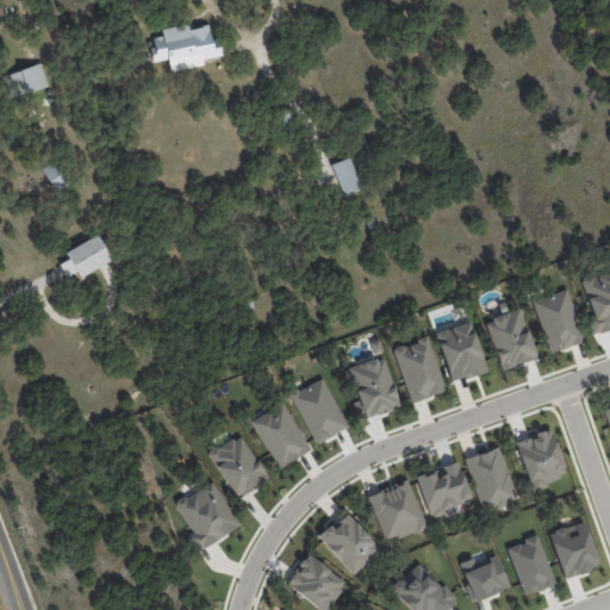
[(217,33),(219,45),(223,45),(225,57),(204,62),(205,66),(174,73),(170,60),(155,63),(151,49),(157,48),(156,39),(166,37),(163,31),(190,26),(191,31),(205,27),(210,26),(211,33),(217,32),(217,33)]
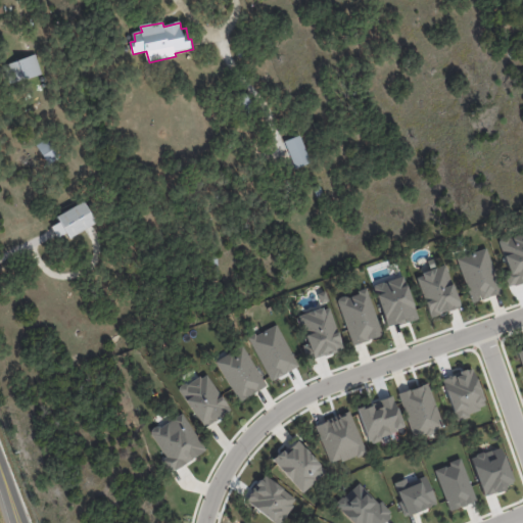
[(5,65),(5,64),(39,54),(45,74),(11,84),(5,65)]
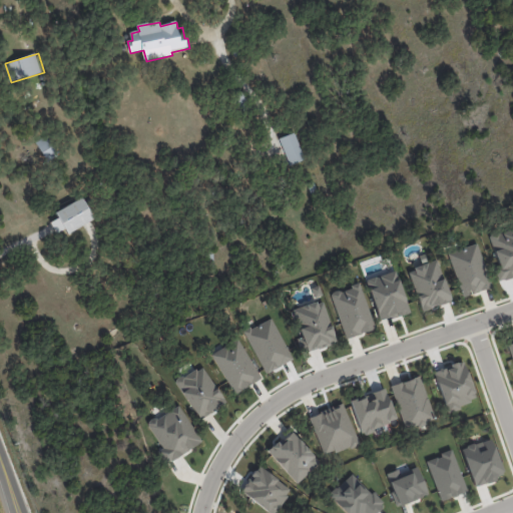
[(290,156),(284,138),(299,132),(309,159),(294,166),(290,156)]
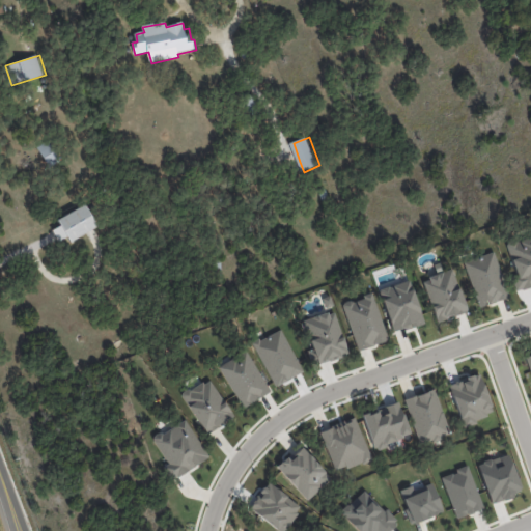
[(53,168),(39,148),(50,141),(63,160),(53,168)]
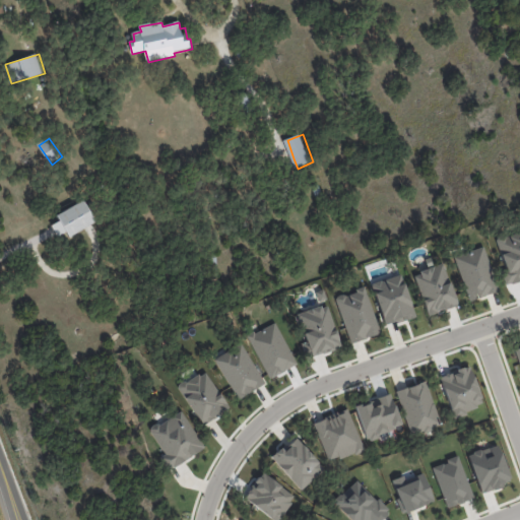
[(314,186),(320,184),(326,199),(321,201),(314,186)]
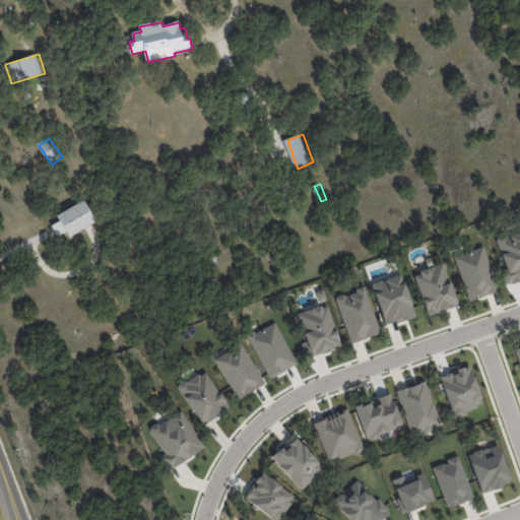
[(93,223),(70,237),(57,215),(83,200),(96,221),(93,223)]
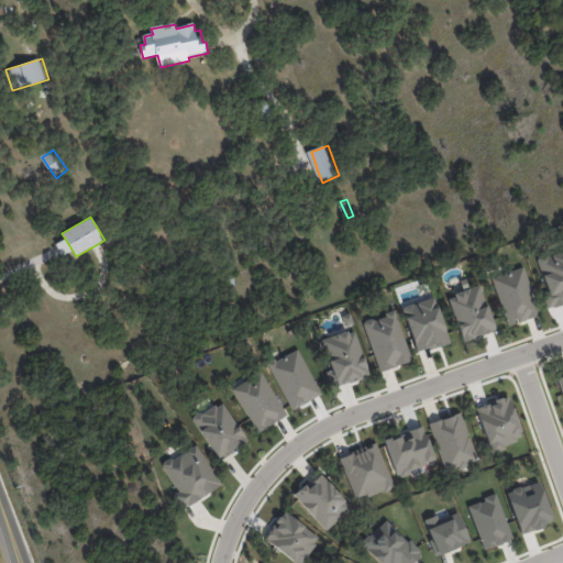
[(562,249),(536,260),(548,295),(542,297),(547,309),(562,304),(562,249)]
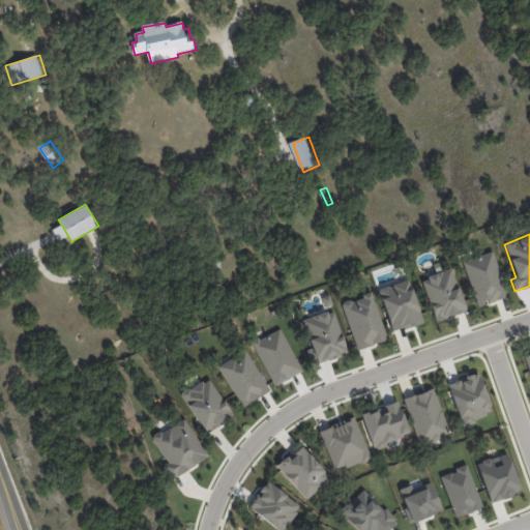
[(461,262),(478,306),(506,296),(490,251),(461,262)]
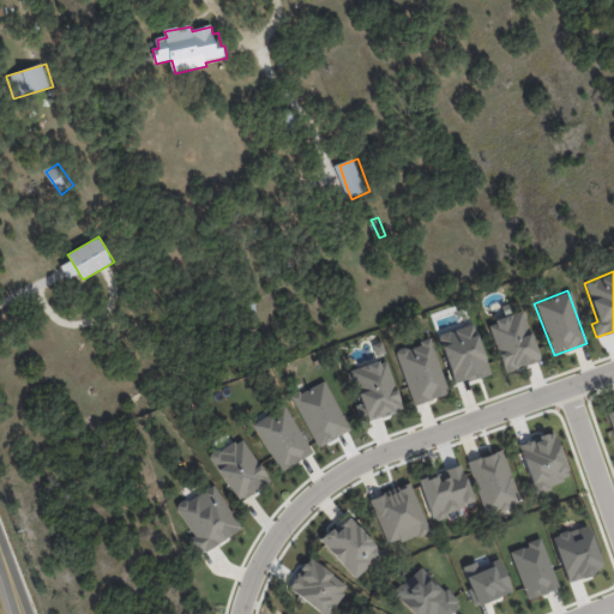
[(259,304),(260,319),(251,320),(250,305),(259,304)]
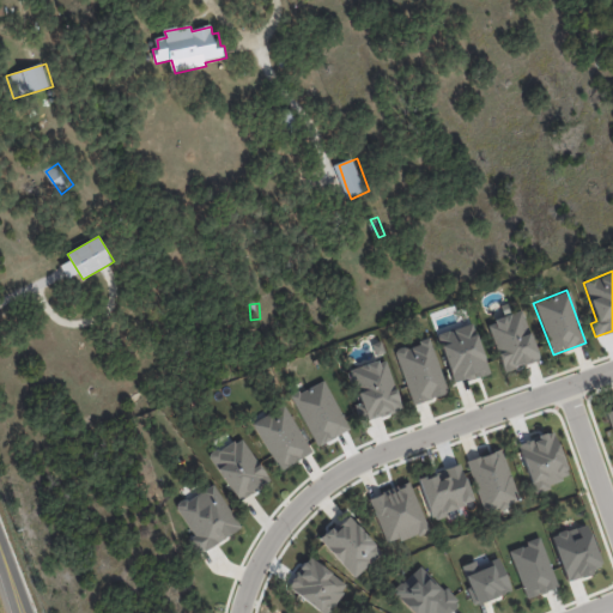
[(486,323),(502,370),(538,358),(521,311),(486,323)]
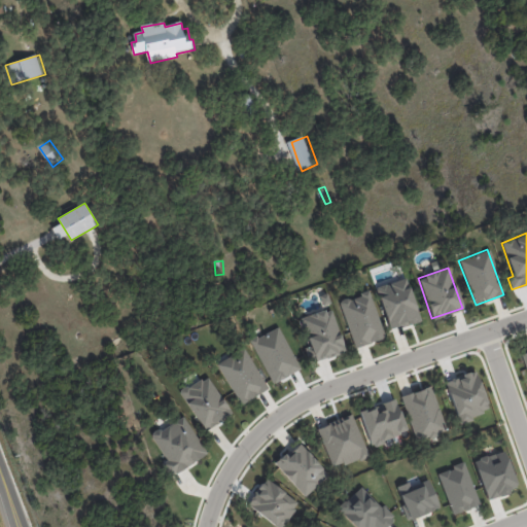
[(390,330),(420,320),(405,278),(375,288),(390,330)]
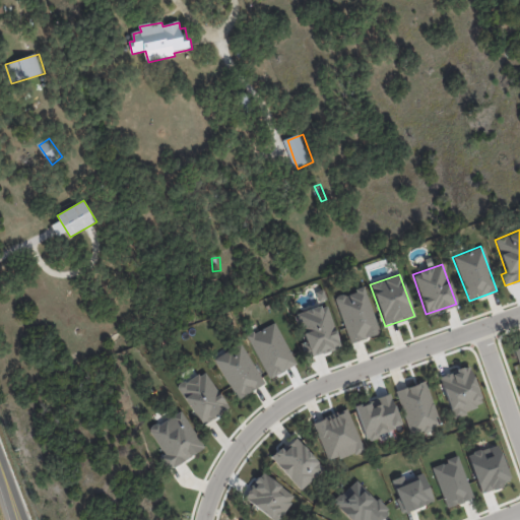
[(334,298),(349,343),(379,333),(364,287),(334,298)]
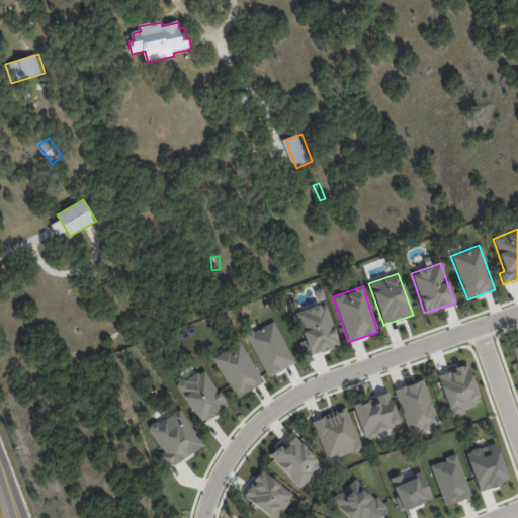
[(310,355),(339,345),(324,303),(295,313),(310,355)]
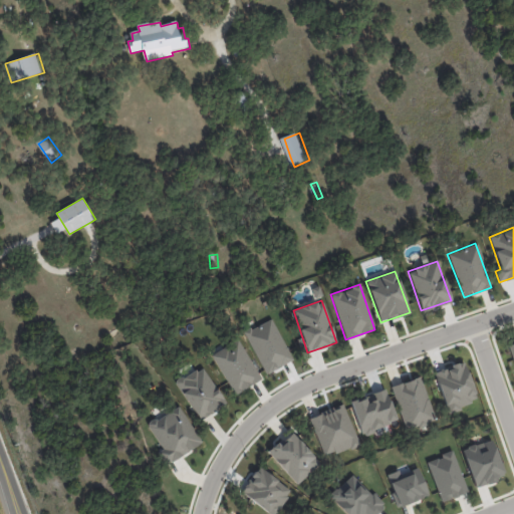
[(259,381),(240,339),(212,352),(231,395),(259,381)]
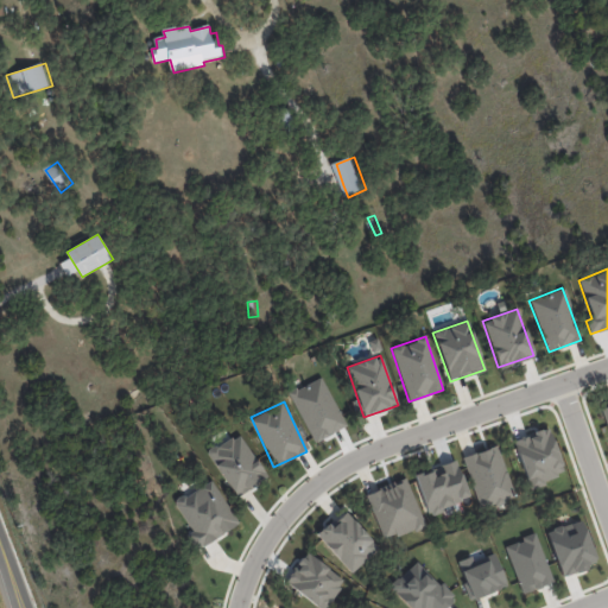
[(564,475),(548,428),(512,439),(529,487),(564,475)]
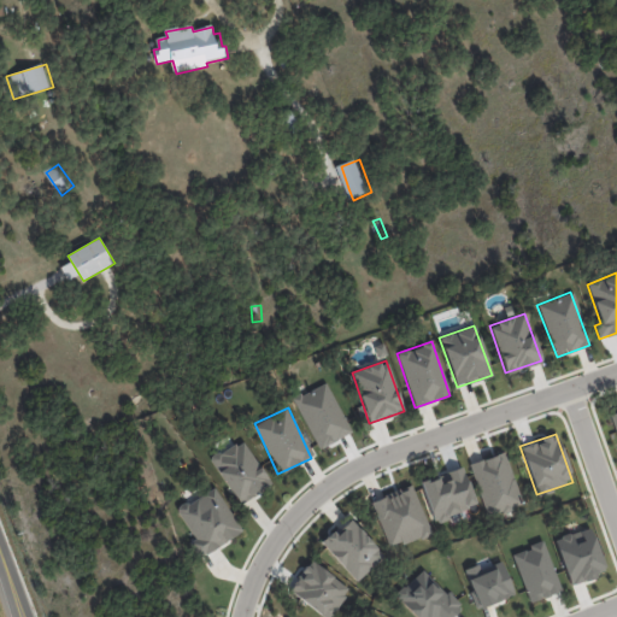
[(209,460),(240,505),(271,483),(240,439),(209,460)]
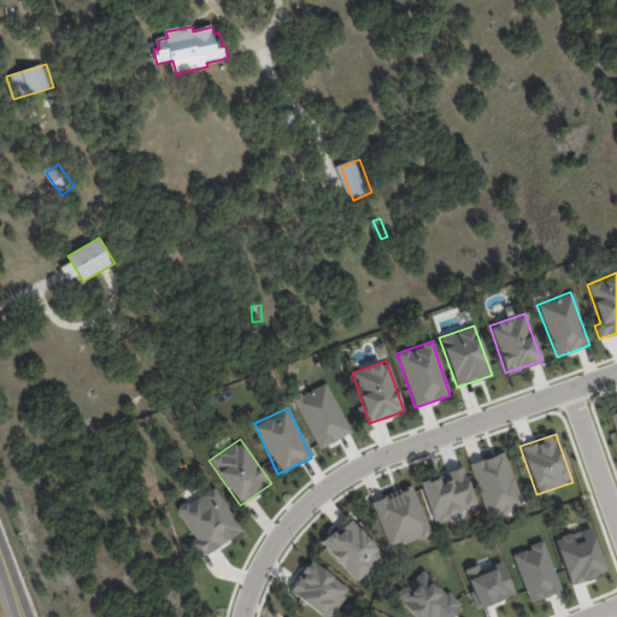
[(470,463),(485,516),(521,506),(505,453),(470,463)]
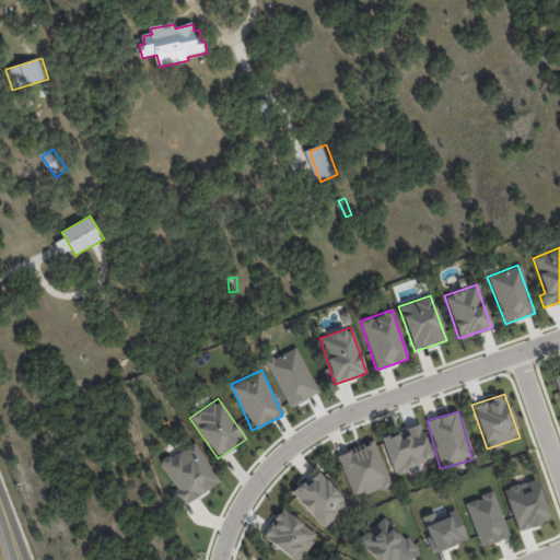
[(337,454),(353,498),(391,483),(374,440),(337,454)]
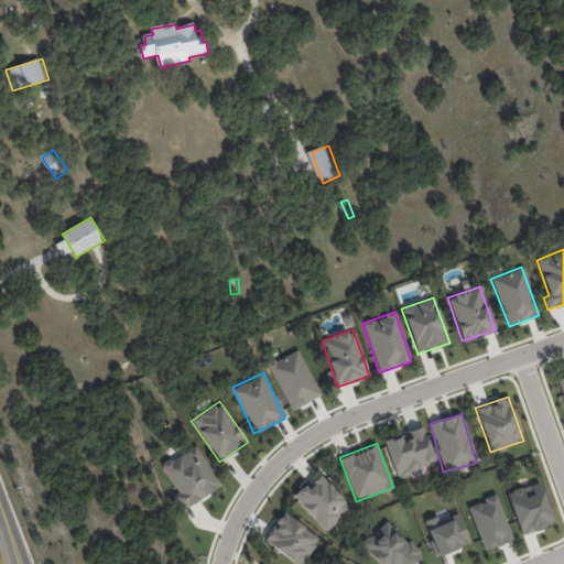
[(219,488),(198,445),(161,464),(175,492),(172,494),(180,509),(219,488)]
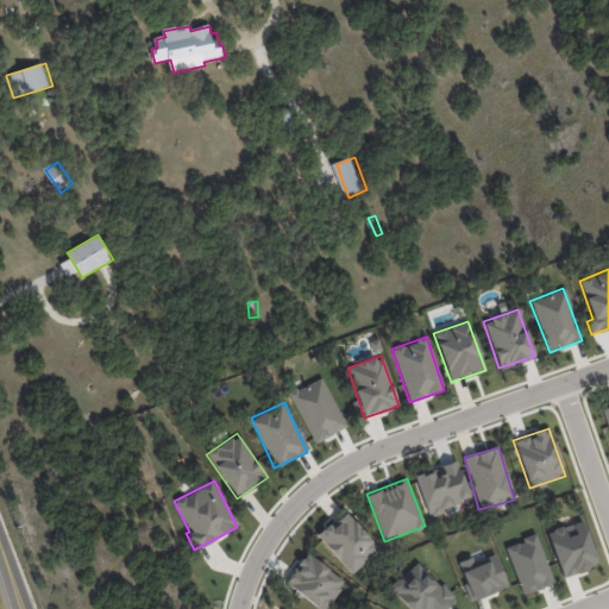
[(378,550),(344,512),(316,537),(351,575),(378,550)]
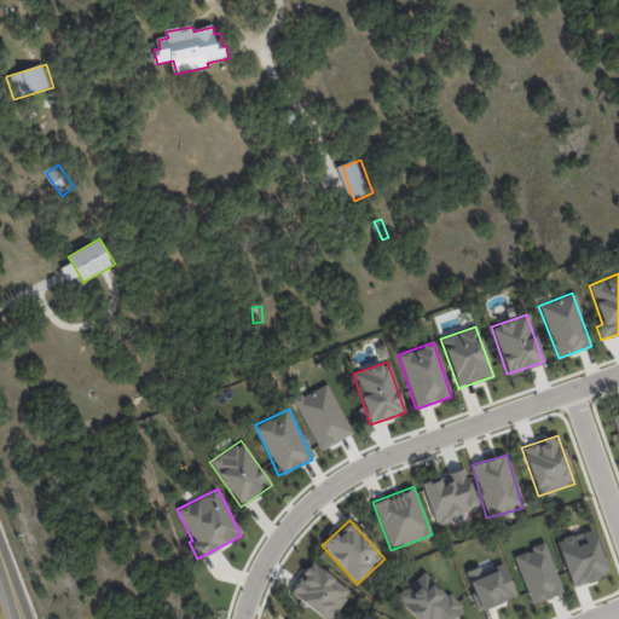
[(570,586),(606,576),(593,528),(556,539),(570,586)]
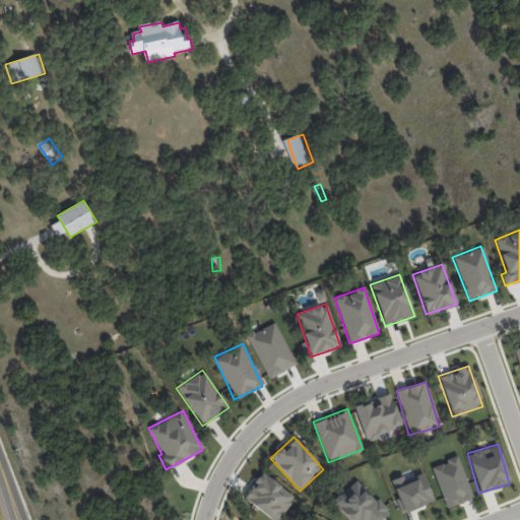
[(445,507),(471,499),(458,457),(432,465),(445,507)]
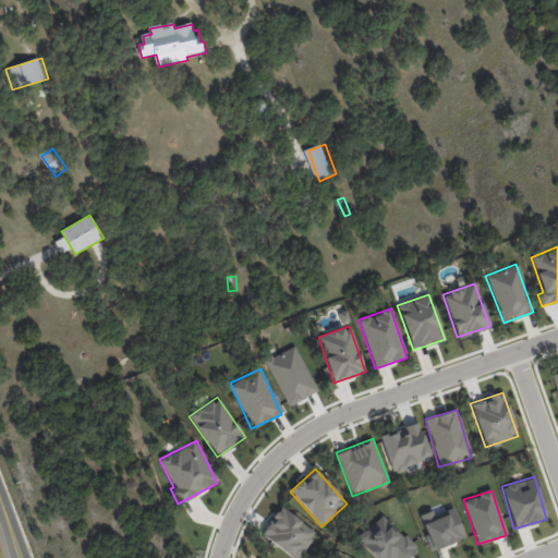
[(296,557),(316,534),(281,506),(261,533),(291,557),(296,557)]
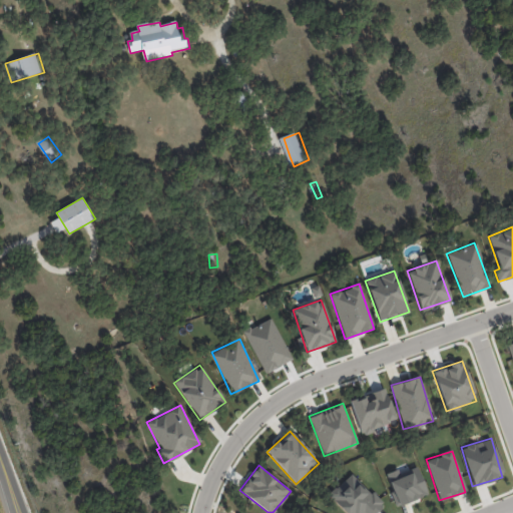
[(398,472),(397,470),(387,473),(396,505),(426,496),(418,467),(398,472)]
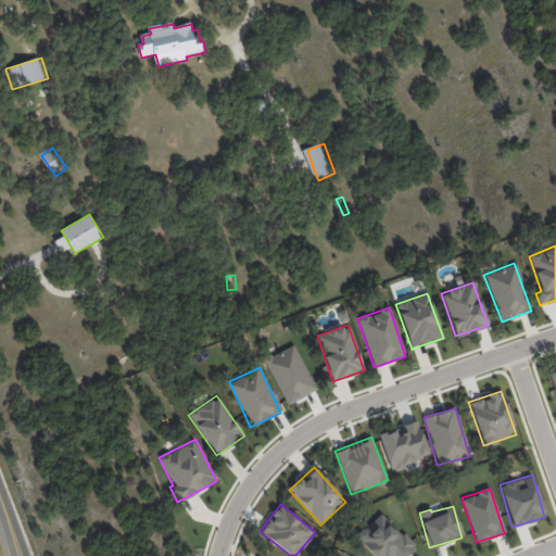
[(355,535),(373,555),(406,555),(415,548),(381,513),(355,535)]
